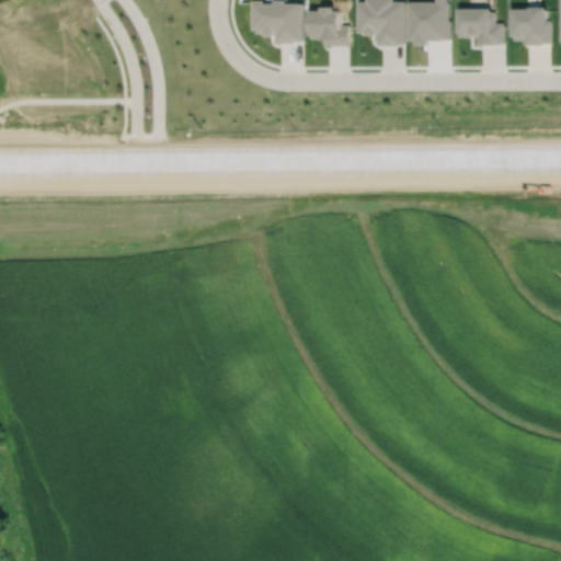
[(251,0),(252,29),(256,29),(256,33),(264,33),(264,35),(273,35),(273,32),(276,32),(276,42),(293,42),(293,41),(302,41),(301,2),(284,2),(284,0),(272,0),(272,2),(263,2),(263,0),(251,0)]
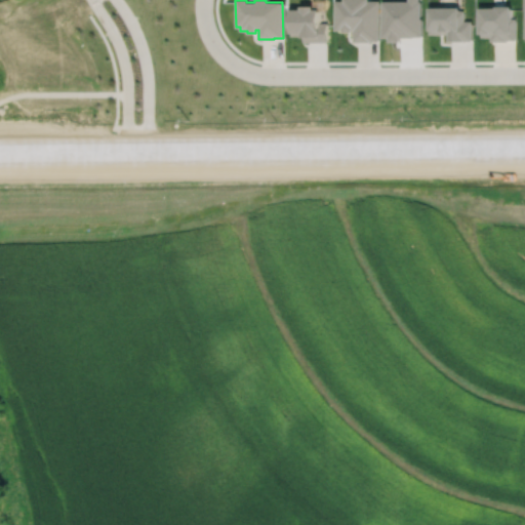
[(333,0),(334,30),(341,30),(341,32),(351,32),(351,30),(353,30),(353,41),(370,41),(378,41),(377,0),(333,0)]
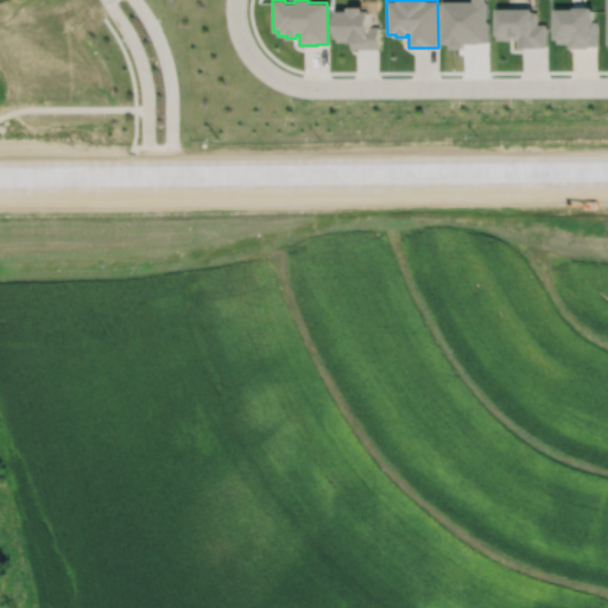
[(443,0),(443,42),(451,42),(451,46),(463,46),(463,42),(479,42),(479,40),(488,40),(488,20),(487,20),(487,0),(443,0)]
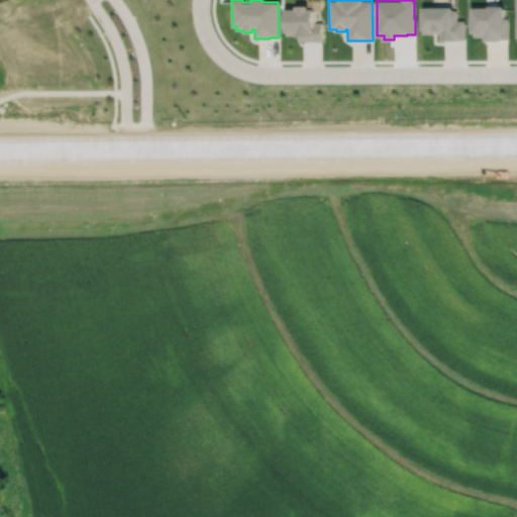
[(285,9),(285,32),(286,32),(286,35),(296,35),(296,36),(298,36),(298,41),(321,41),(321,21),(314,21),(314,9),(307,9),(307,5),(295,6),(295,9),(285,9)]
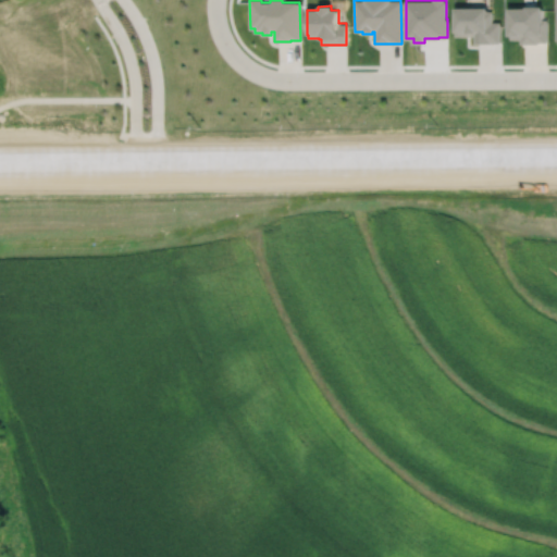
[(509,8),(509,36),(510,36),(510,39),(521,39),(521,44),(539,44),(539,42),(547,42),(547,19),(543,19),(543,7),(527,7),(527,8),(509,8)]
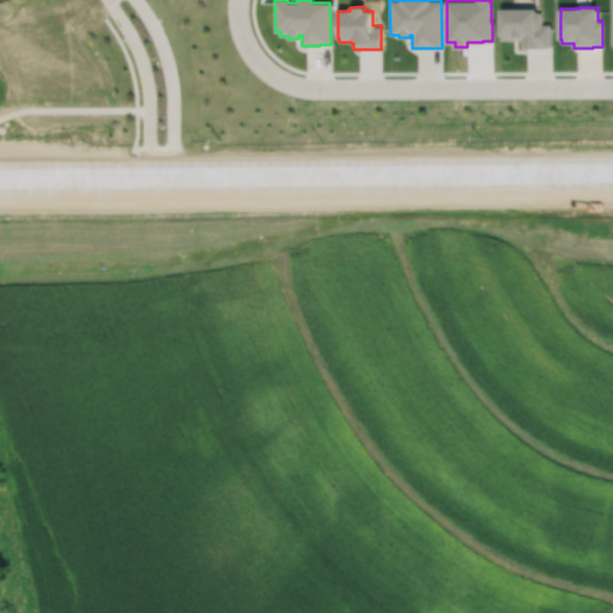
[(501,8),(502,40),(523,40),(523,48),(551,48),(551,24),(542,24),(542,12),(536,12),(536,8),(501,8)]
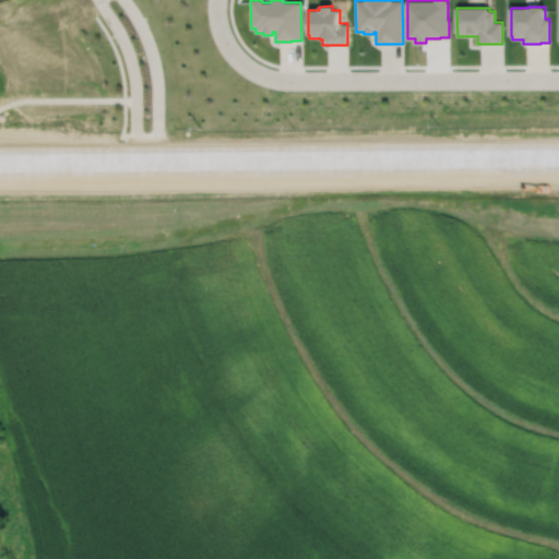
All buildings are outlined.
